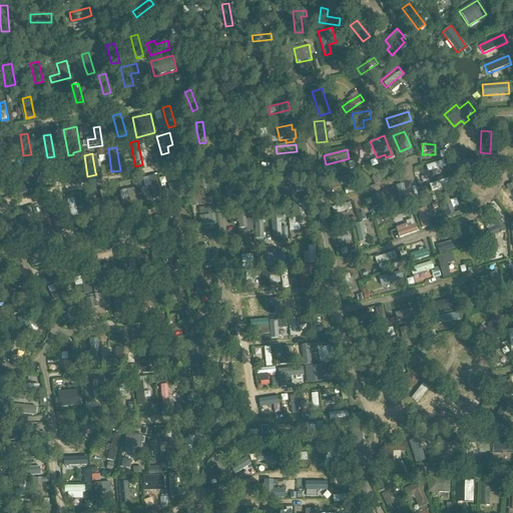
[(429,173),(442,170),(440,162),(434,164),(433,156),(426,158),(429,173)]
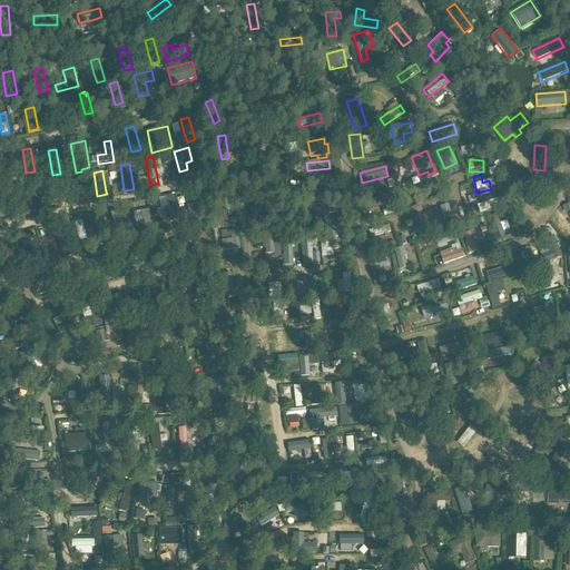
[(543,178),(537,180),(543,199),(550,197),(543,178)]
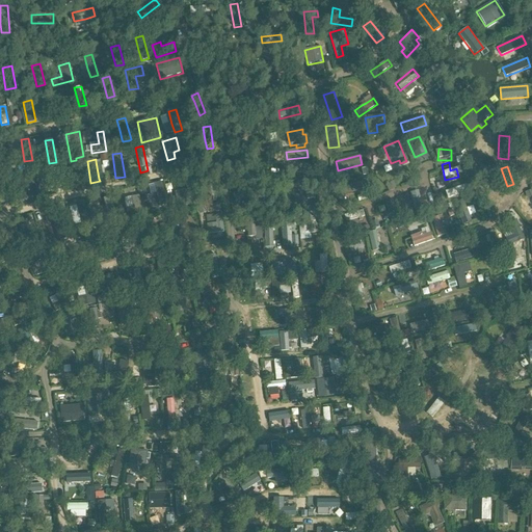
[(70,167),(63,168),(65,186),(72,185),(71,176),(70,167)]
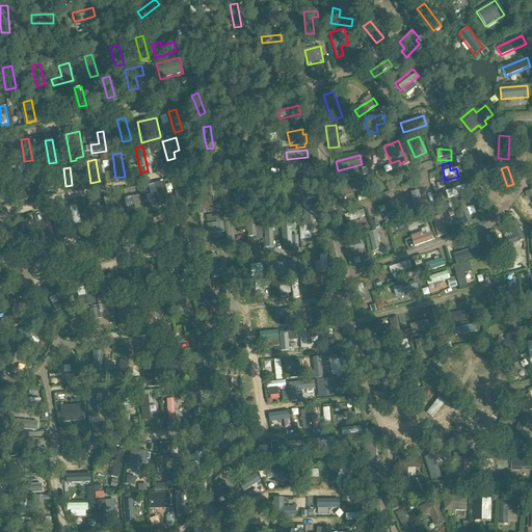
[(44,170),(35,173),(41,194),(49,192),(44,170)]
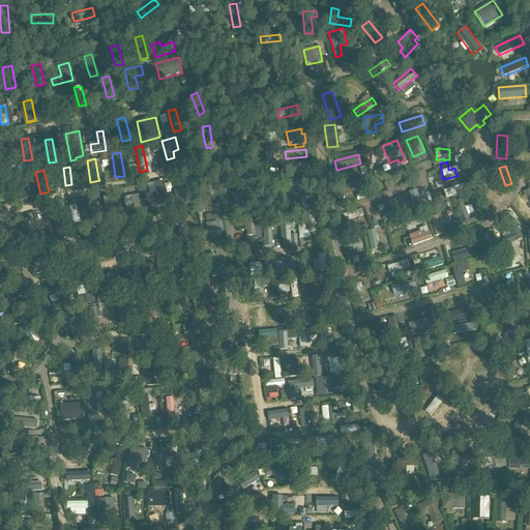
[(311,175),(303,176),(305,198),(314,197),(311,175)]
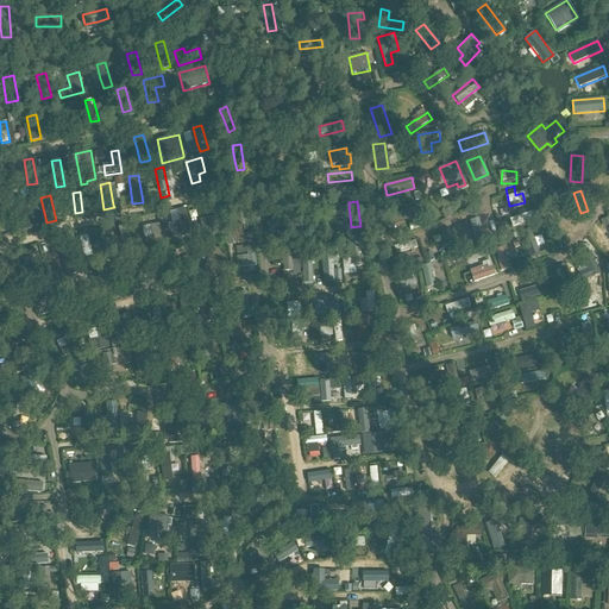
[(244,203),(234,205),(239,231),(249,230),(244,203)]
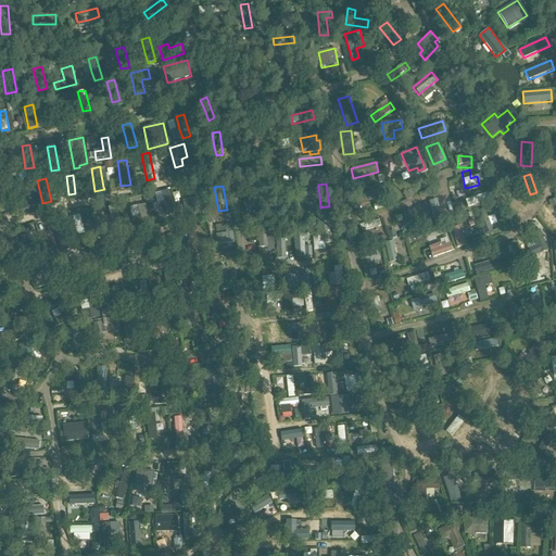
[(379,190),(352,197),(354,204),(380,198),(379,190)]
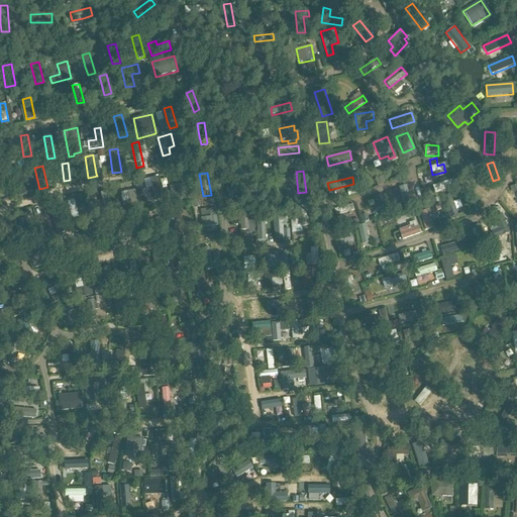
[(157,178),(150,179),(154,201),(162,199),(157,178)]
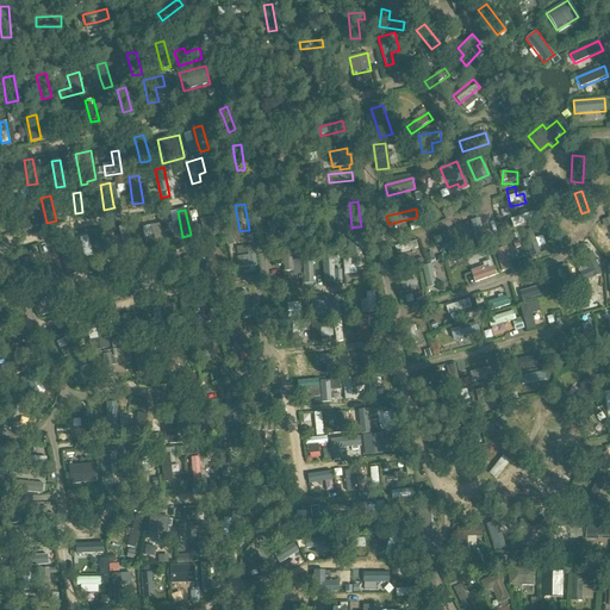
[(556,215),(551,221),(564,236),(570,231),(556,215)]
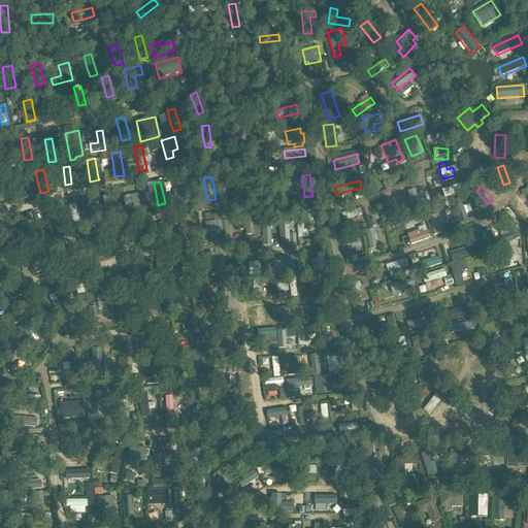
[(189,189),(174,191),(177,206),(192,203),(189,189)]
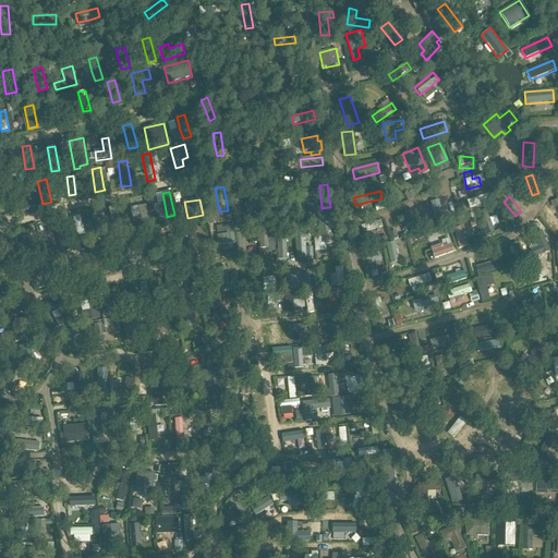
[(265,202),(245,201),(244,207),(258,208),(257,214),(265,214),(265,202)]
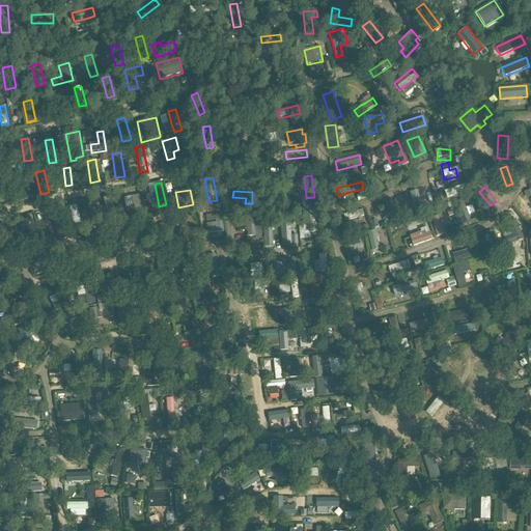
[(417,191),(410,193),(415,213),(422,211),(417,191)]
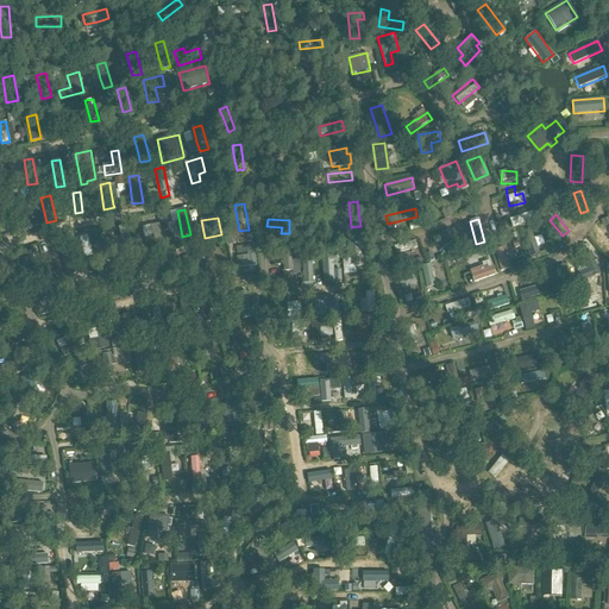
[(159,224),(151,226),(154,237),(155,248),(163,246),(159,224)]
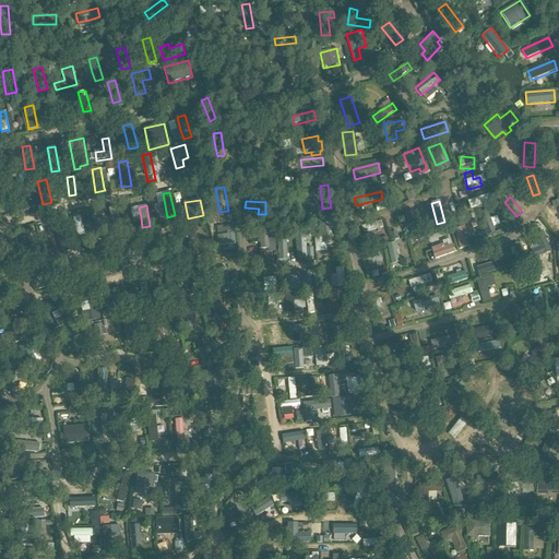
[(118,206),(109,209),(115,232),(122,230),(118,206)]
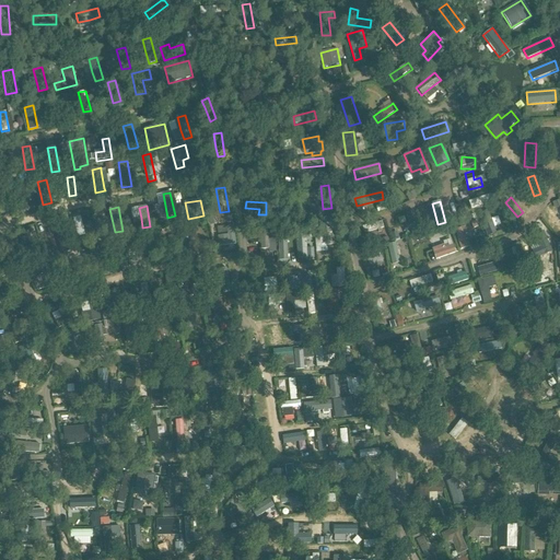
[(412,211),(406,213),(408,223),(410,229),(411,235),(419,233),(412,211)]
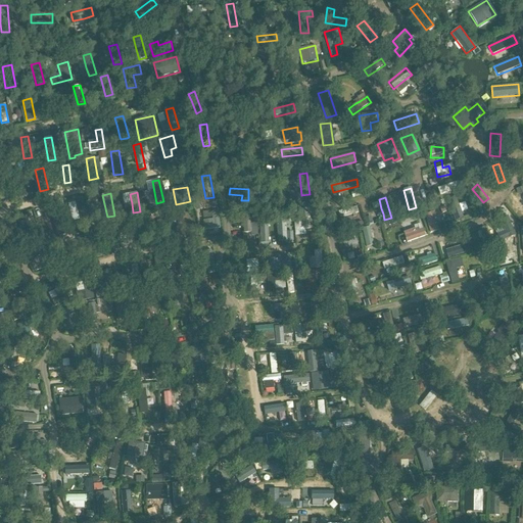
[(455,197),(446,200),(455,221),(463,218),(455,197)]
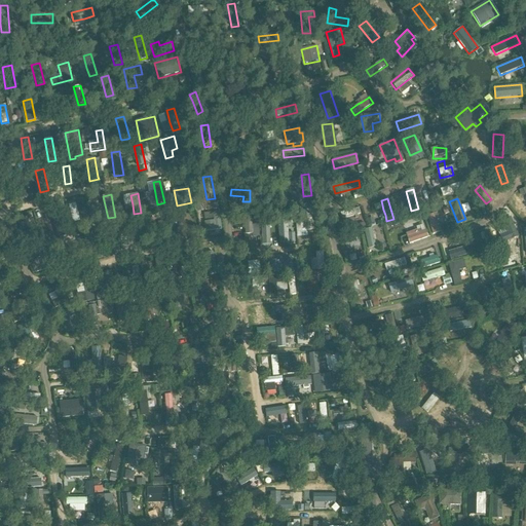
[(525,212),(515,199),(510,204),(523,220),(525,217),(525,212)]
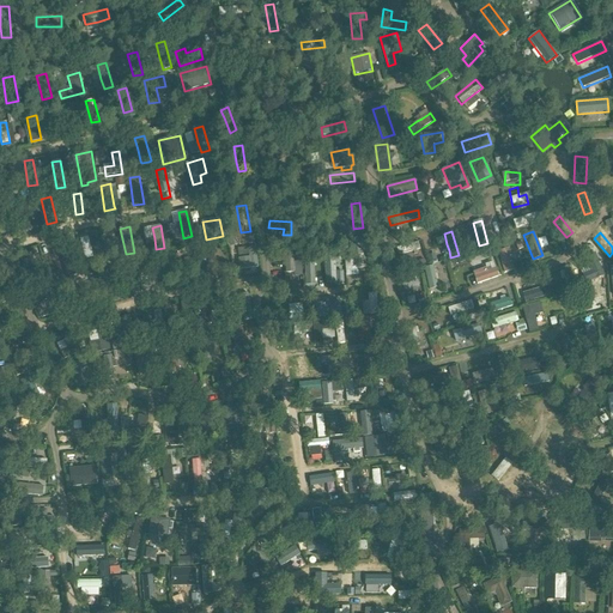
[(98,235),(87,237),(93,258),(103,255),(98,235)]
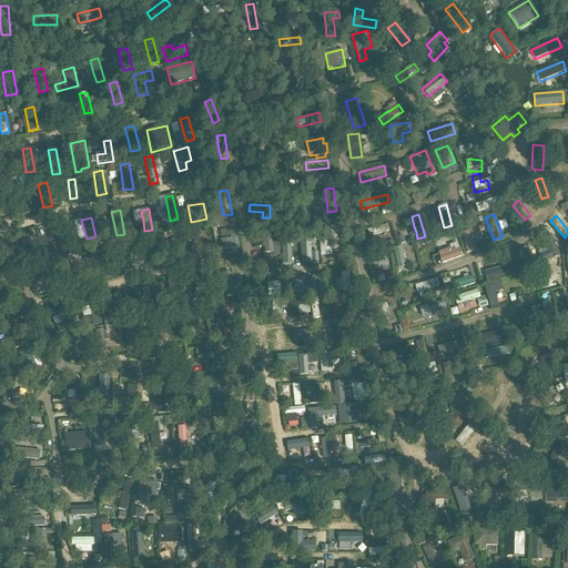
[(64,224),(54,227),(54,229),(58,237),(62,254),(72,251),(64,224)]
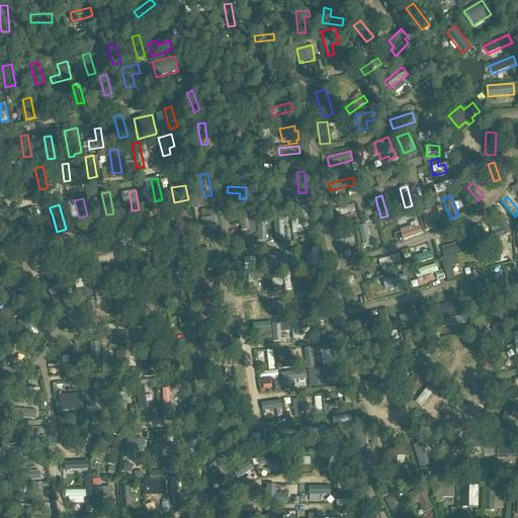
[(353,204),(335,209),(337,216),(354,210),(353,204)]
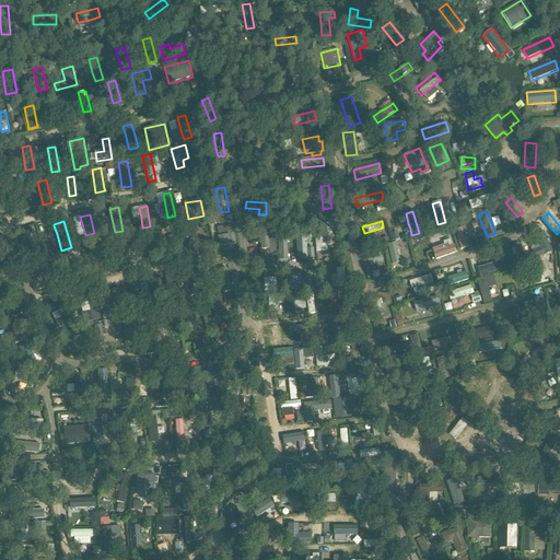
[(330,223),(314,225),(317,251),(327,249),(326,245),(325,234),(331,233),(331,230),(330,223)]
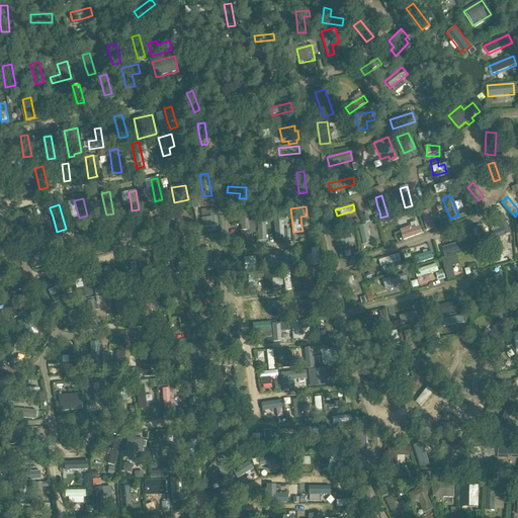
[(210,218),(201,219),(203,228),(219,226),(217,208),(209,209),(210,216),(210,218)]
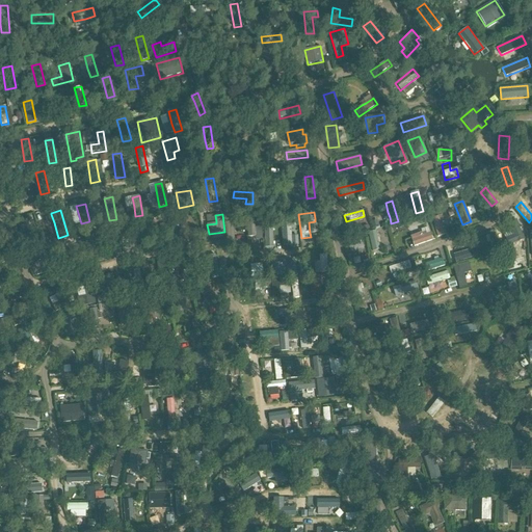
[(174,216),(167,218),(173,240),(179,238),(174,216)]
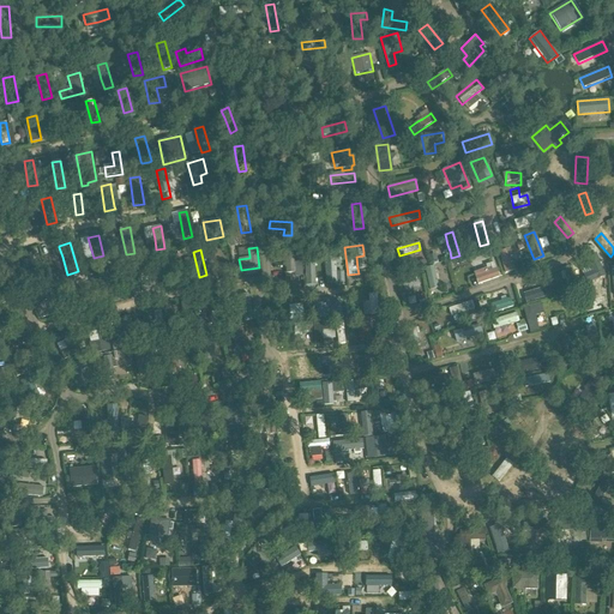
[(507,251),(499,253),(506,274),(513,271),(507,251)]
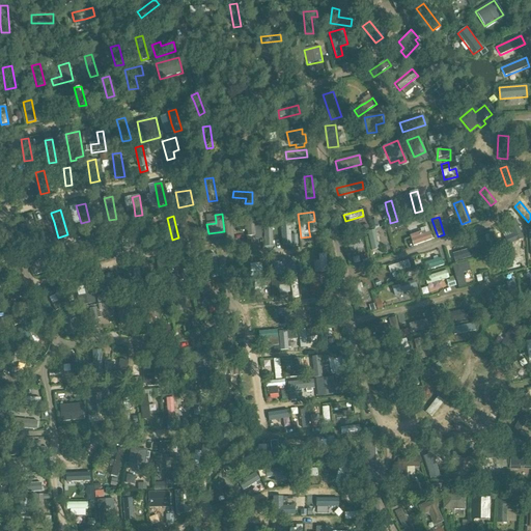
[(31,218),(23,220),(27,233),(29,243),(37,241),(31,218)]
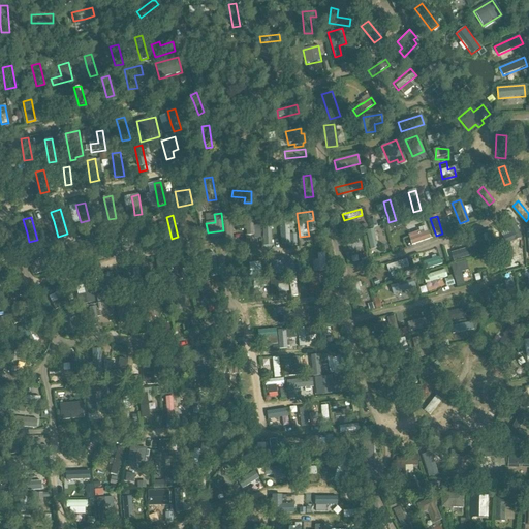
[(253,217),(245,217),(246,236),(253,236),(253,217)]
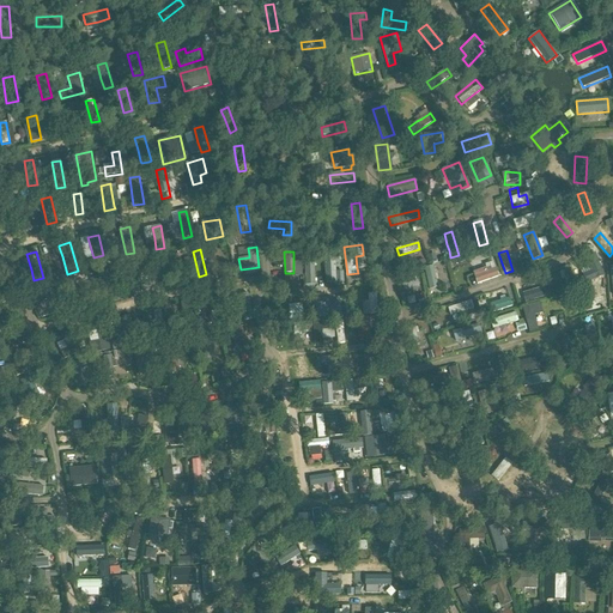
[(604,277),(595,253),(586,256),(590,271),(582,274),(586,284),(604,277)]
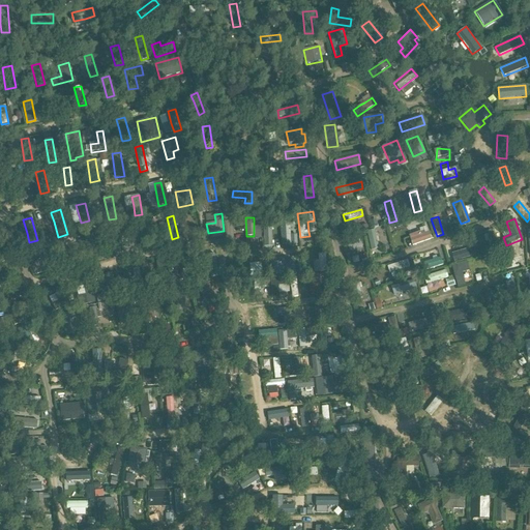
[(145,219),(138,222),(144,243),(151,240),(145,219)]
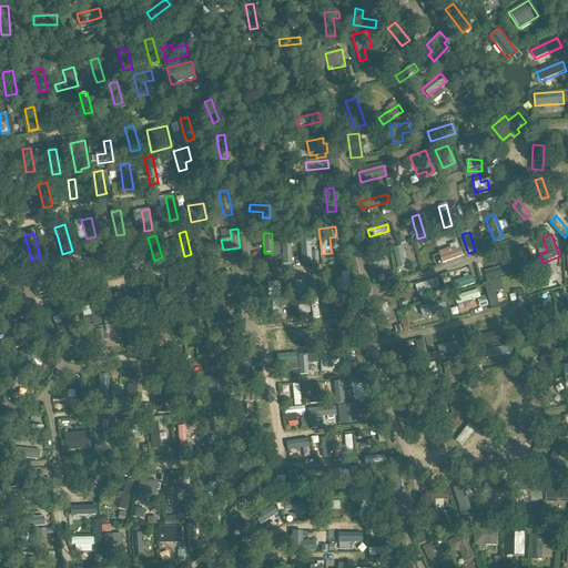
[(310,239),(301,239),(302,264),(311,263),(311,253),(310,239)]
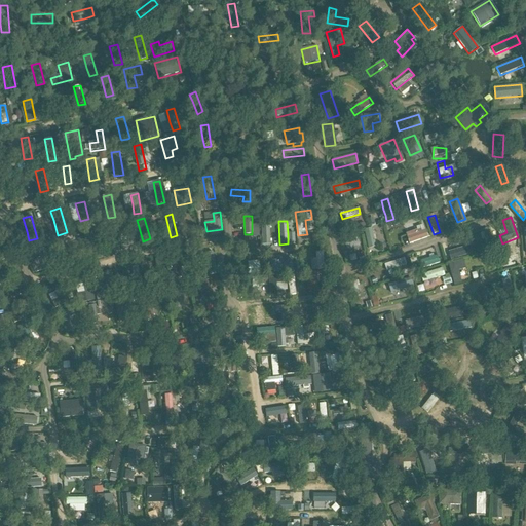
[(119,225),(112,227),(117,247),(124,245),(124,243),(119,225)]
